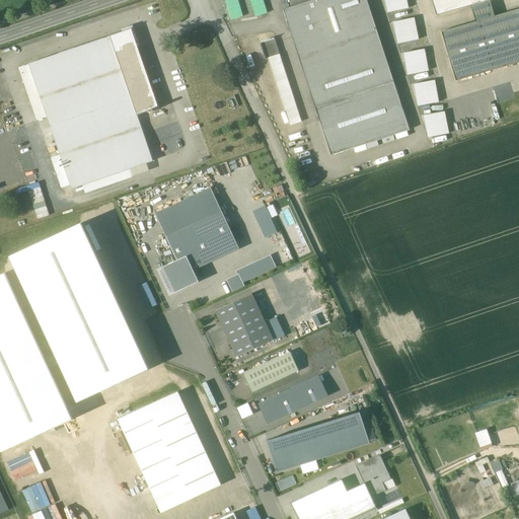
[(289,0),(291,7),(284,9),(315,106),(393,81),(367,0),(289,0)]
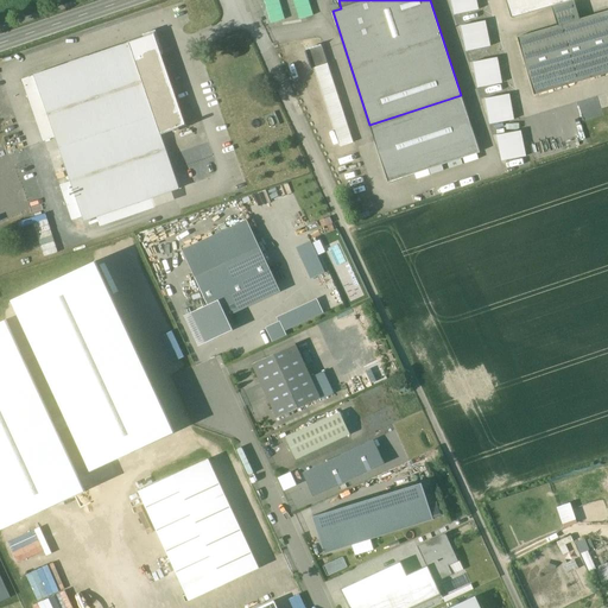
[(477,0),(451,0),(456,14),(480,8),(477,0)]
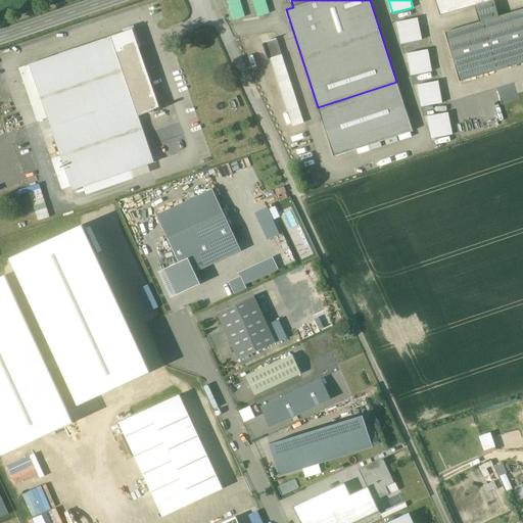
[(435,0),(440,15),(475,5),(491,0),(435,0)]
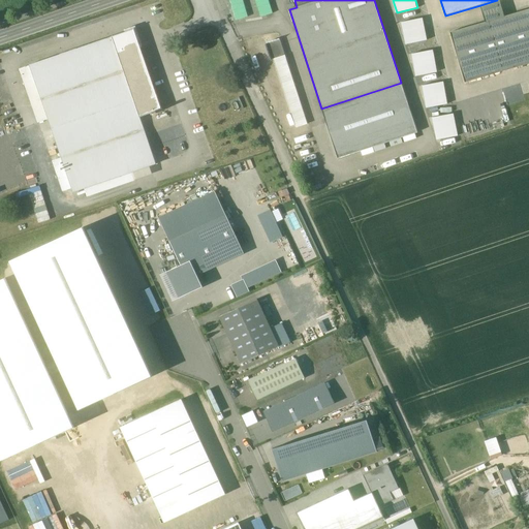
[(499,0),(497,0),(480,5),(486,22),(504,17),(499,0)]
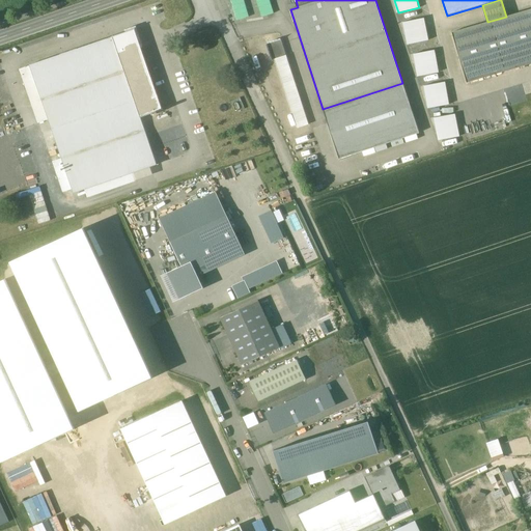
[(232,6),(233,11),(246,7),(245,3),(232,6)]
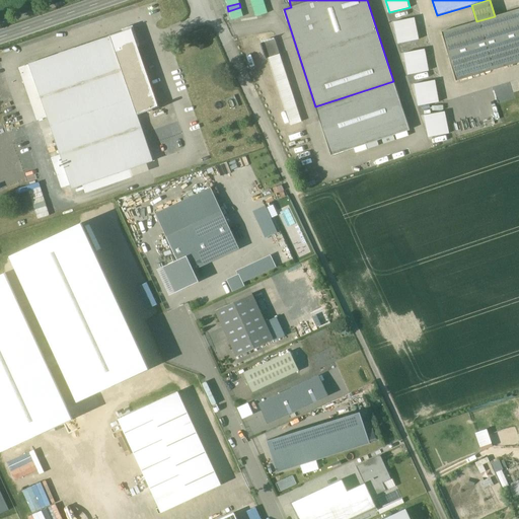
[(252,7),(254,12),(266,9),(265,4),(252,7)]
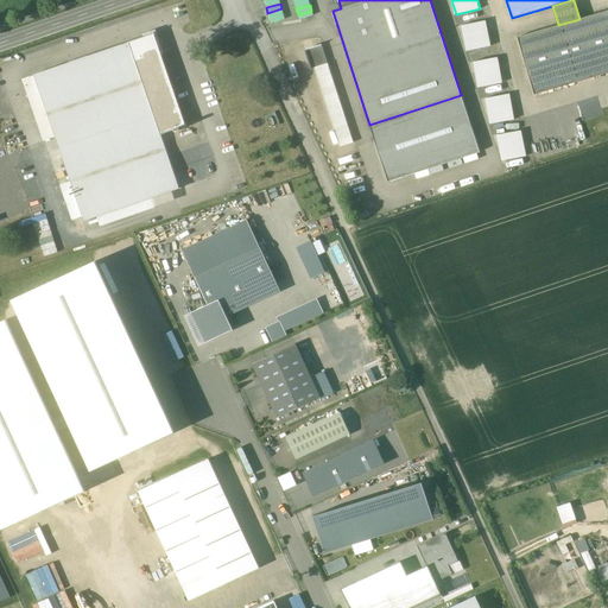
[(558,25),(518,38),(534,95),(607,73),(607,10),(580,19),(558,25)]
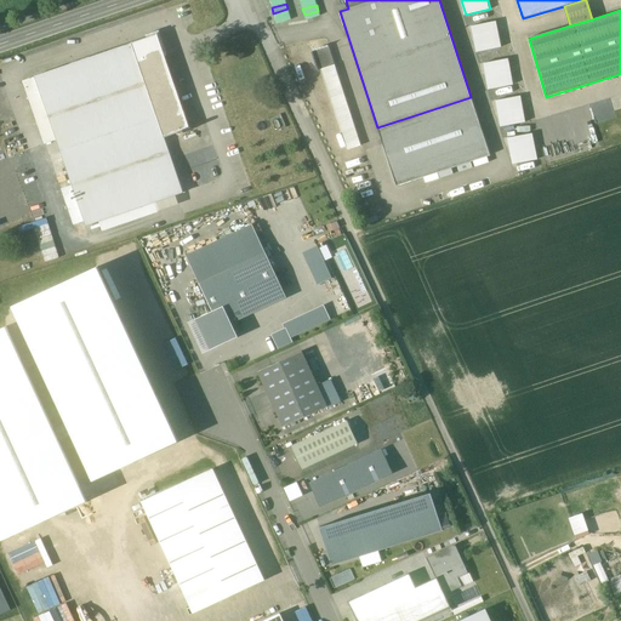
[(305,15),(306,21),(320,16),(318,11),(305,15)]
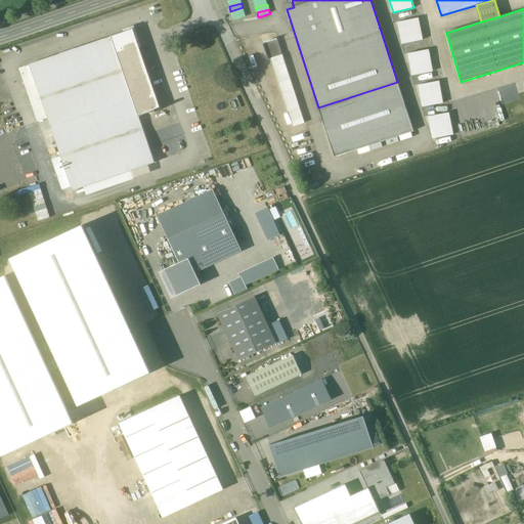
[(231,15),(233,20),(246,16),(244,12),(231,15)]
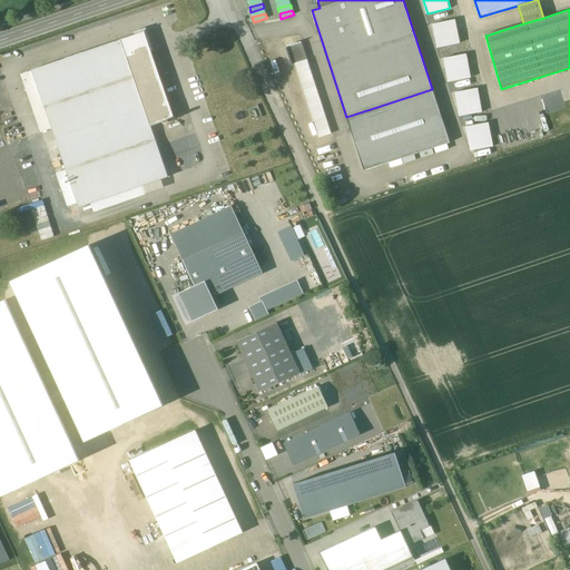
[(455,18),(432,23),(438,48),(461,42),(455,18)]
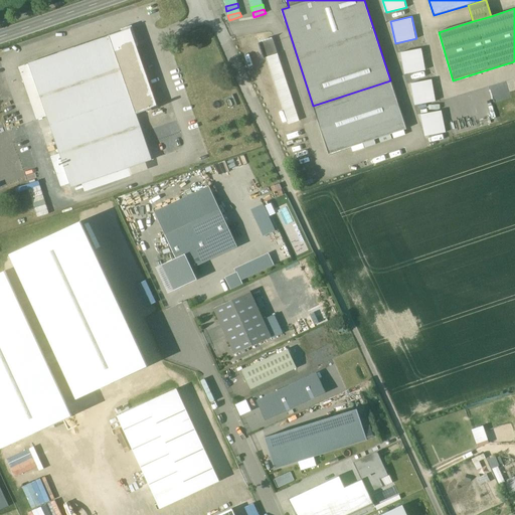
[(110,35),(29,63),(29,64),(47,116),(50,127),(60,154),(69,183),(71,187),(82,184),(129,168),(152,160),(136,114),(147,111),(148,112),(153,111),(153,109),(158,107),(158,106),(157,107),(131,29),(131,28),(123,31),(110,35)]
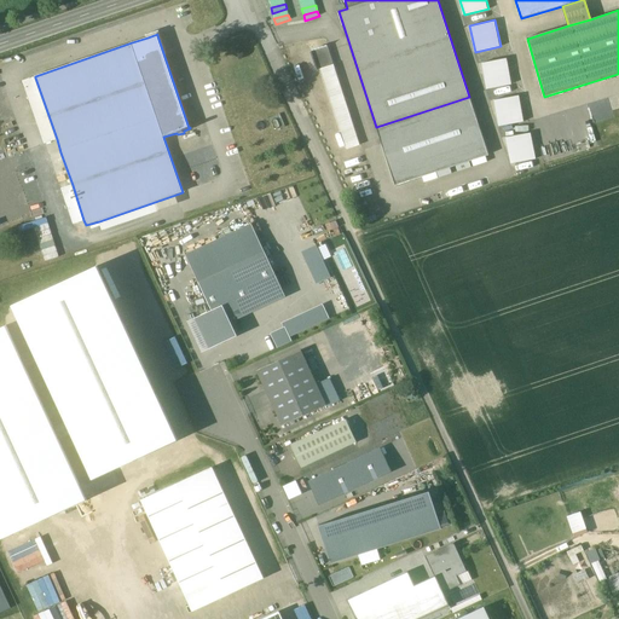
[(328,47),(312,52),(318,70),(322,69),(325,80),(337,76),(328,47)]
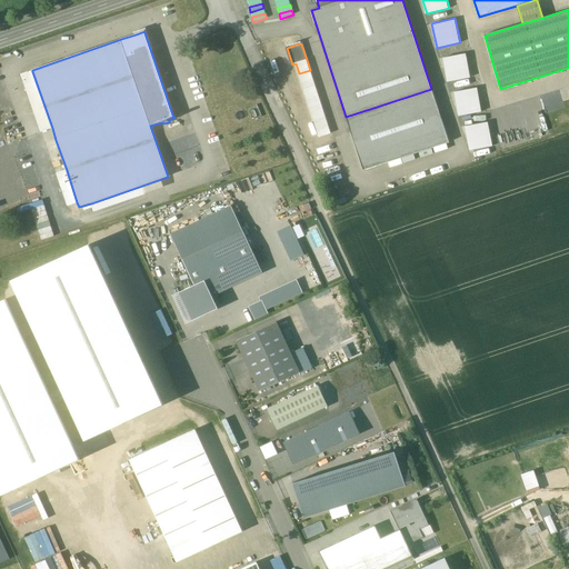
[(443,57),(447,81),(470,78),(467,53),(443,57)]
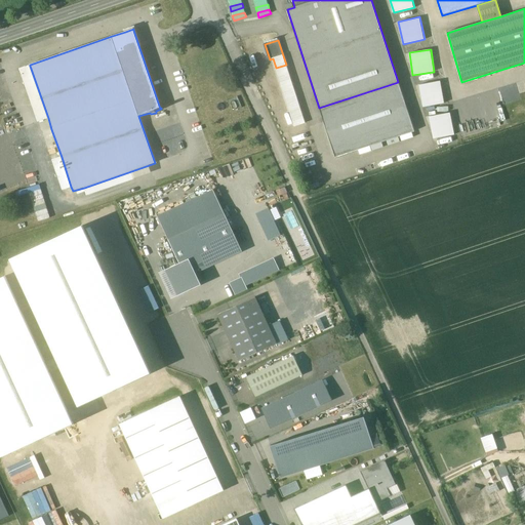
[(305,123),(286,65),(276,68),(295,126),(305,123)]
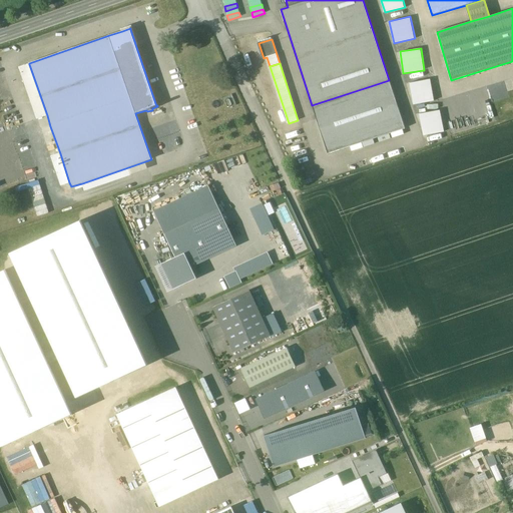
[(47,115),(29,64),(19,67),(37,119),(47,115)]
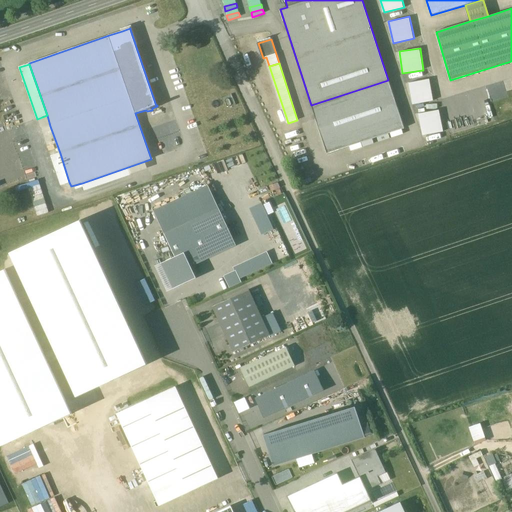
[(430,79),(409,81),(412,103),(433,101),(430,79)]
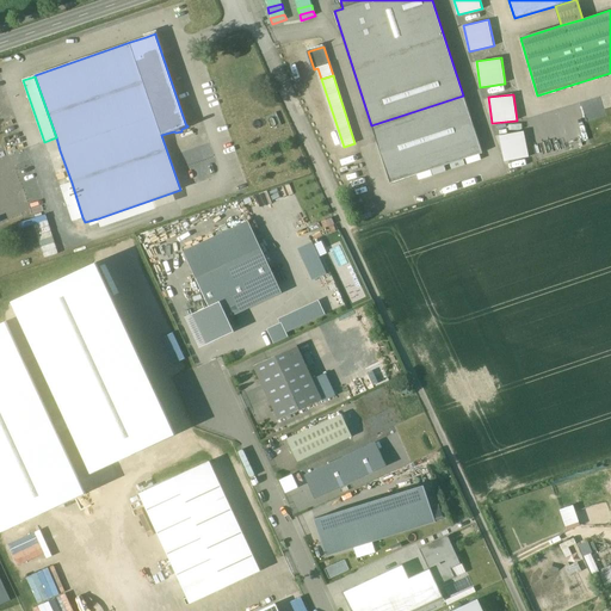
[(463,96),(371,125),(390,183),(482,153),(463,96)]
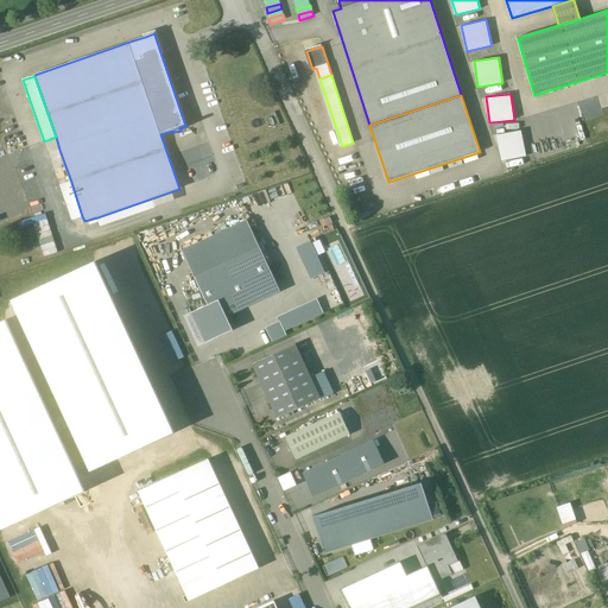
[(498,133),(501,159),(526,157),(523,130),(498,133)]
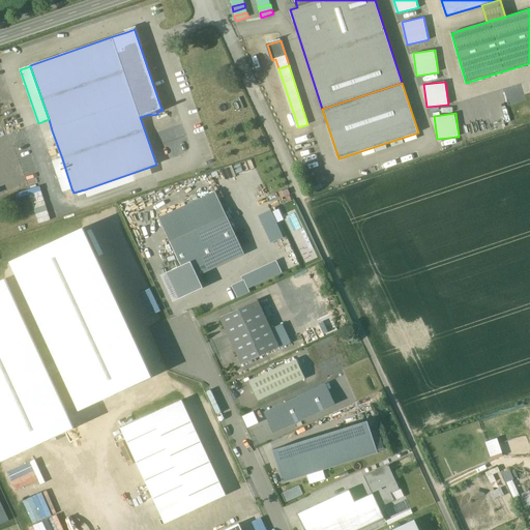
[(52,130),(43,133),(53,162),(62,158),(52,130)]
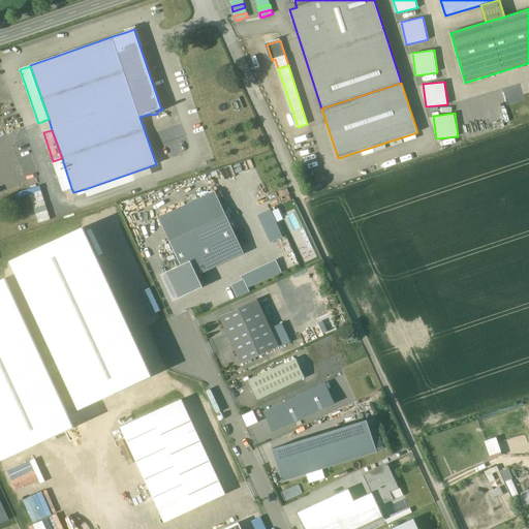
[(62,158),(53,161),(63,191),(71,188),(62,158)]
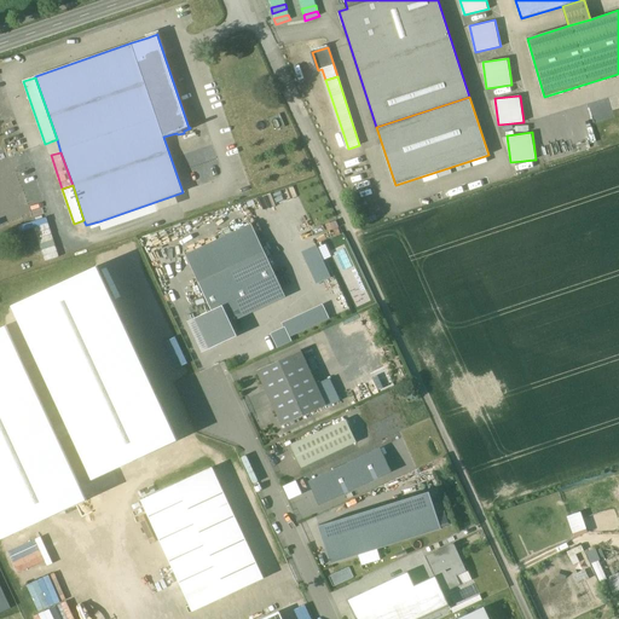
[(155,202),(99,221),(103,230),(158,212),(155,202)]
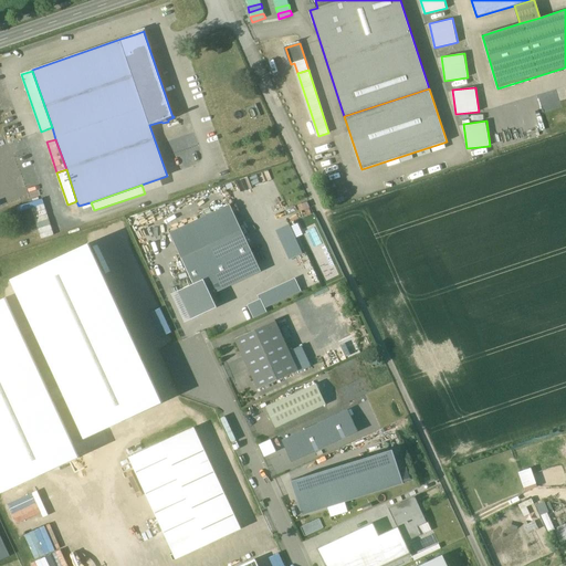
[(46,203),(33,207),(40,238),(53,236),(46,203)]
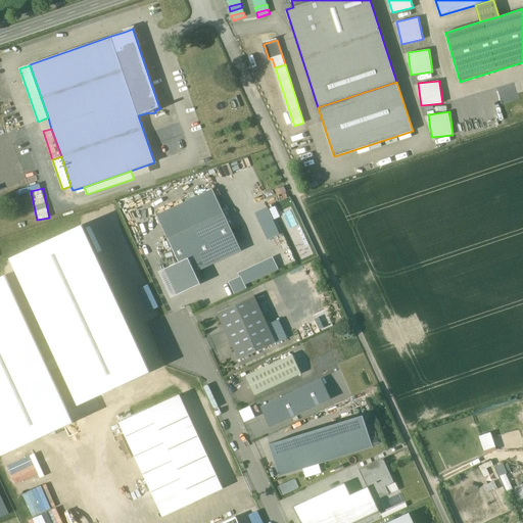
[(241,251),(214,191),(158,217),(180,264),(188,259),(194,272),(241,251)]
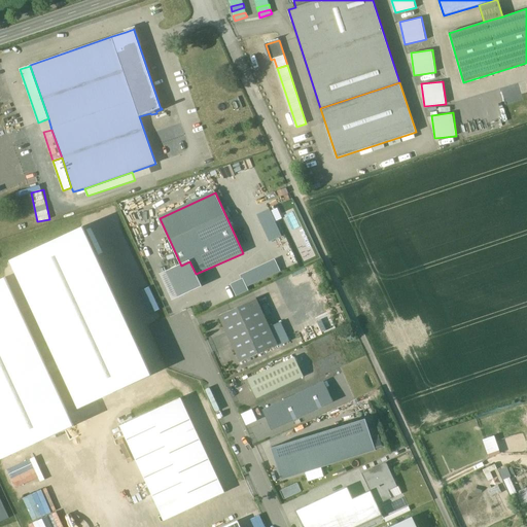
[(270,242),(282,237),(270,209),(257,215),(270,242)]
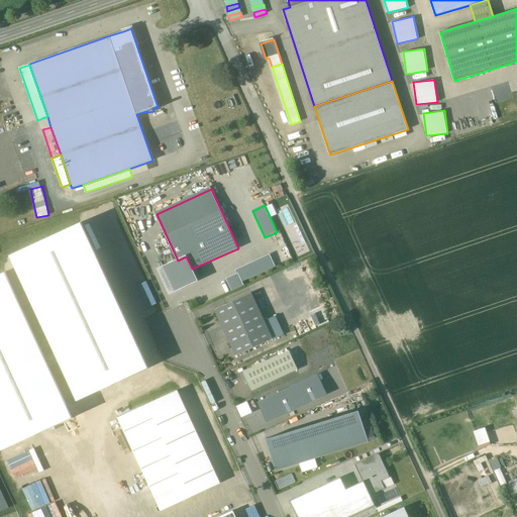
[(82,223),(12,255),(79,401),(148,369),(82,223)]
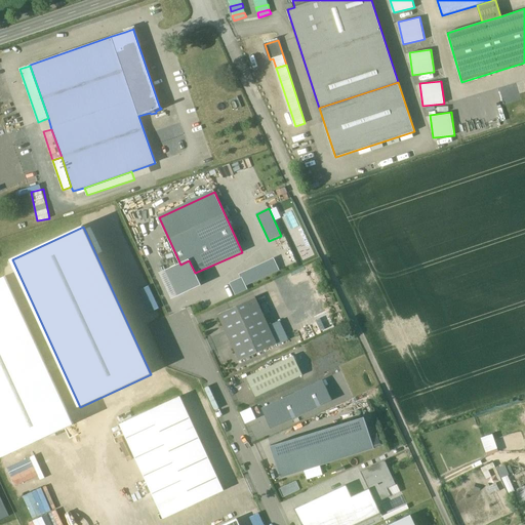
[(273,259),(240,275),(242,279),(245,285),(278,271),(273,259)]
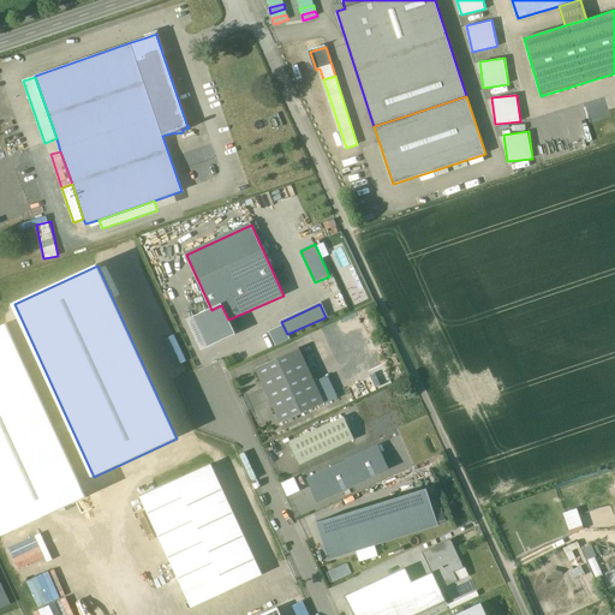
[(212,310),(187,321),(201,348),(234,334),(228,320),(221,305),(212,310)]
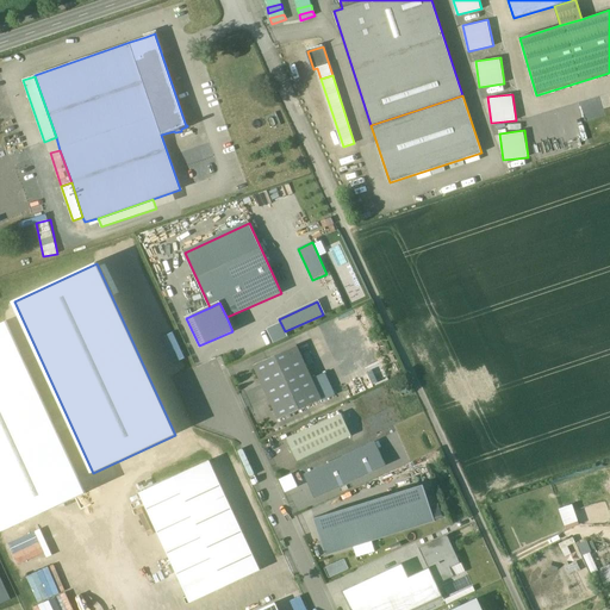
[(85,493),(5,321),(0,323),(0,526),(2,531),(85,493)]
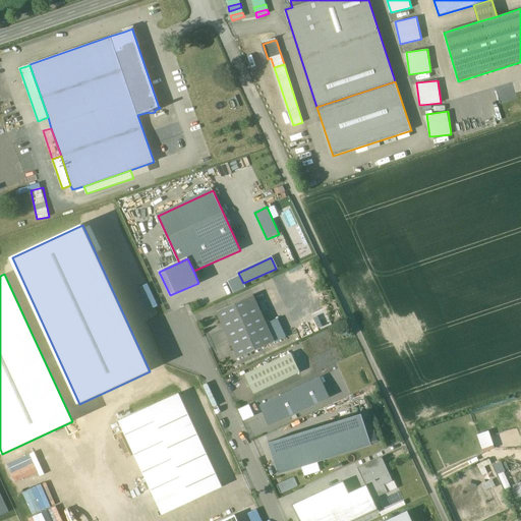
[(240,277),(229,282),(234,292),(245,287),(243,283),(240,277)]
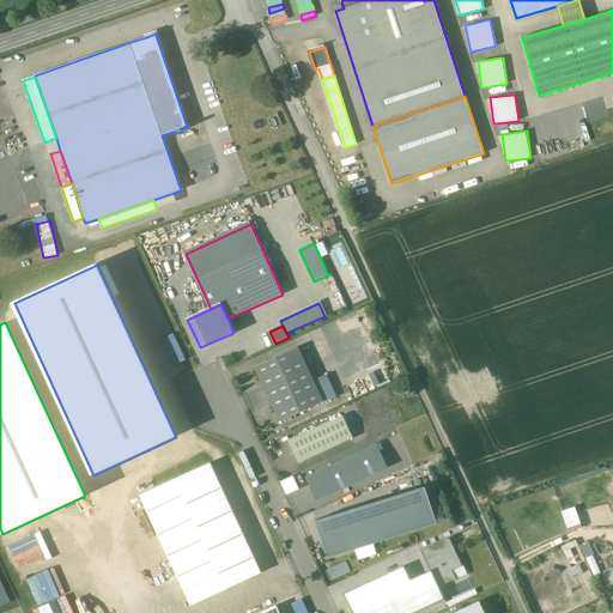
[(298,347),(254,368),(279,422),(323,401),(313,380),(298,347)]
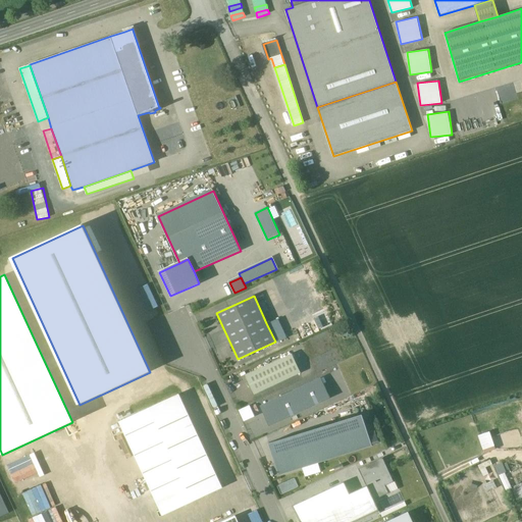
[(277,318),(266,323),(275,342),(286,336),(277,318)]
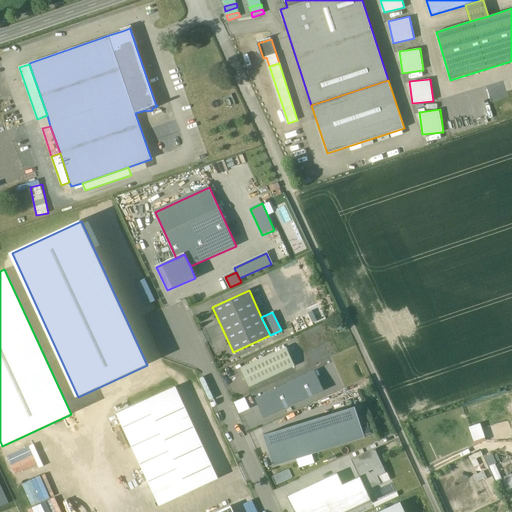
[(286,347),(241,368),(249,387),(295,365),(286,347)]
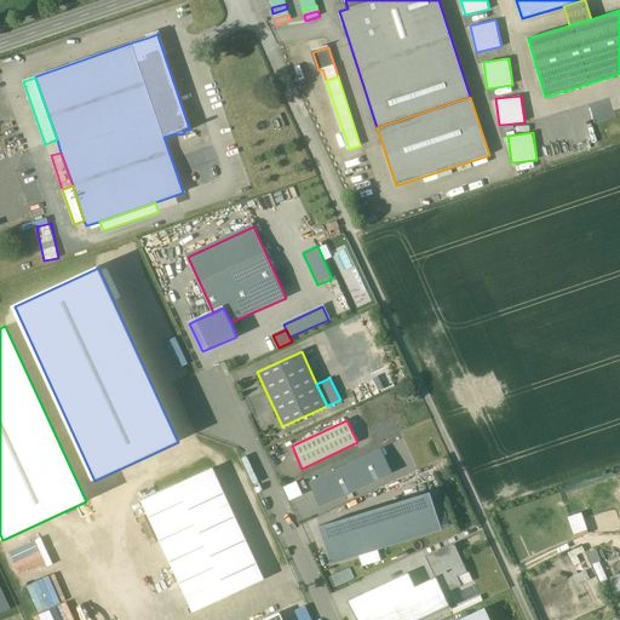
[(309,483),(320,506),(392,472),(382,449),(309,483)]
